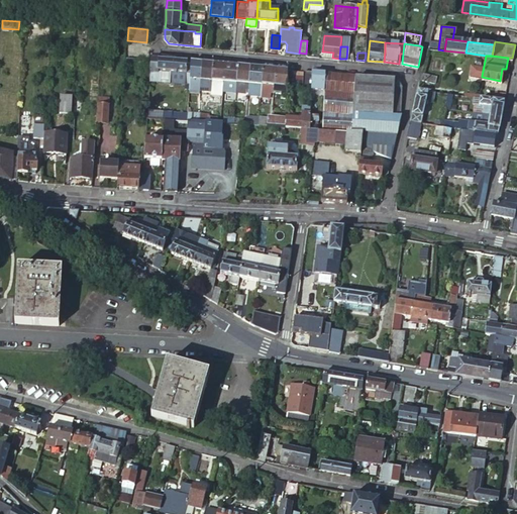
[(187,64),(187,60),(151,58),(150,72),(158,72),(159,70),(186,72),(187,64)]
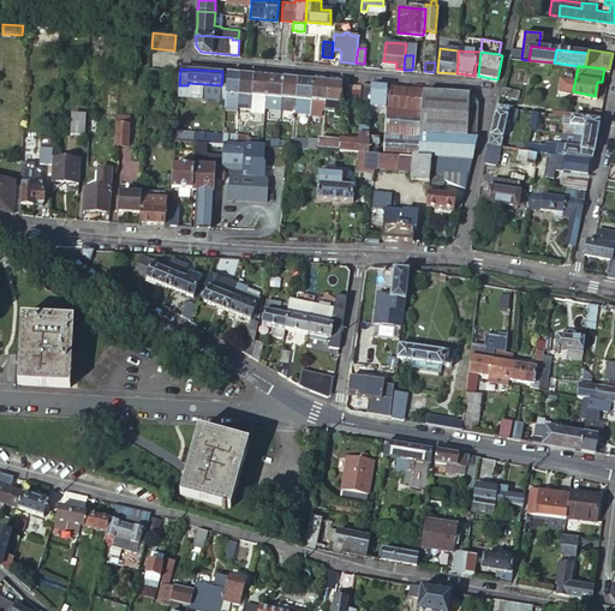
[(239,107),(242,73),(227,72),(227,76),(226,99),(225,106),(239,107)]
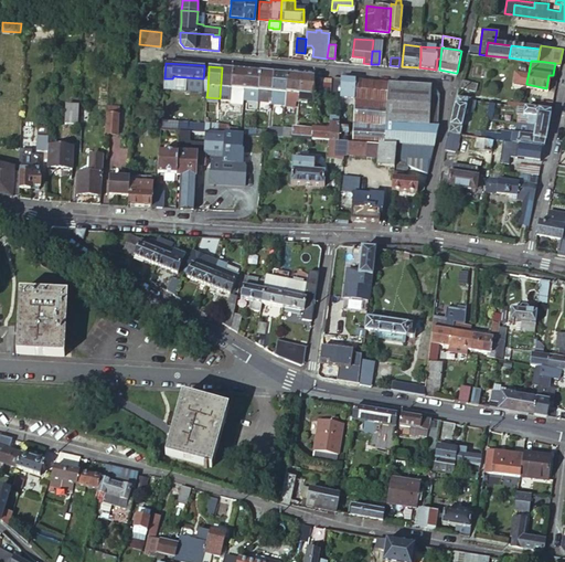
[(231,99),(232,86),(233,69),(222,67),(220,98),(231,99)]
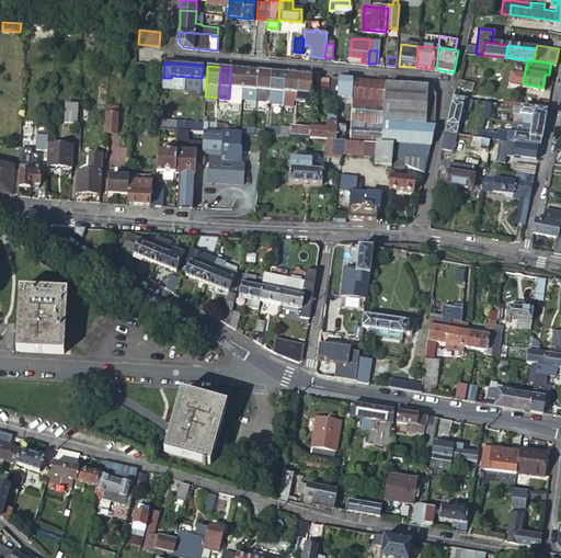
[(243,87),(244,69),(231,68),(230,86),(243,87)]
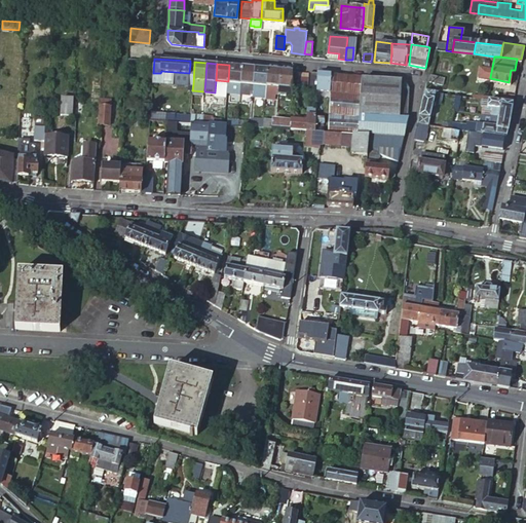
[(490,77),(492,67),(480,64),(478,75),(490,77)]
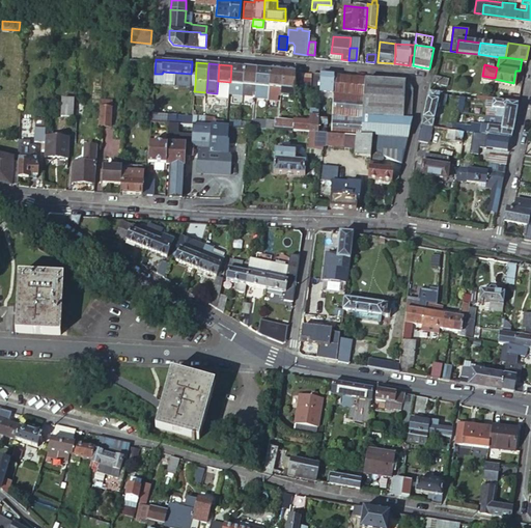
[(154,82),(195,85),(196,65),(192,65),(191,74),(163,72),(162,74),(155,74),(154,77),(154,82)]
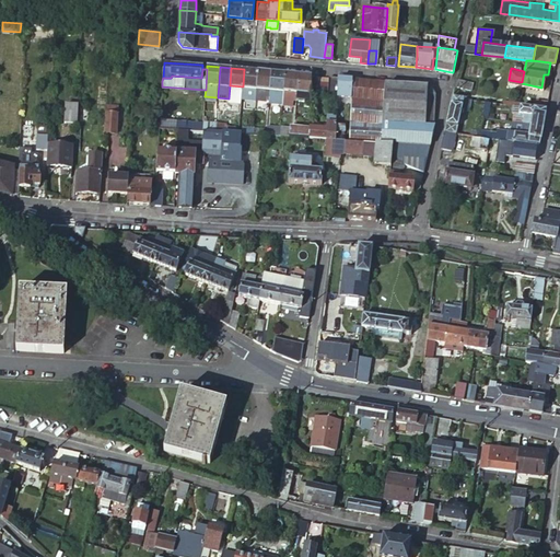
[(256,88),(257,70),(244,69),(243,86),(256,88)]
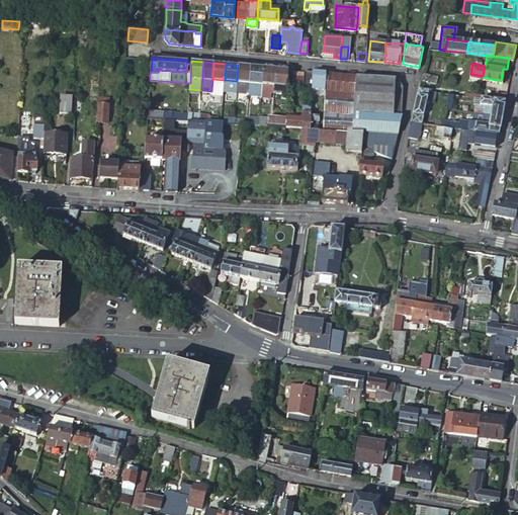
[(237,81),(250,83),(251,66),(238,65),(237,81)]
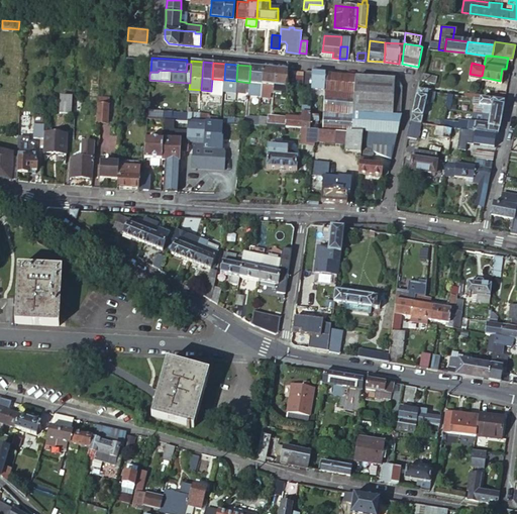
[(248,94),(261,95),(264,67),(250,66),(249,83),(248,94)]
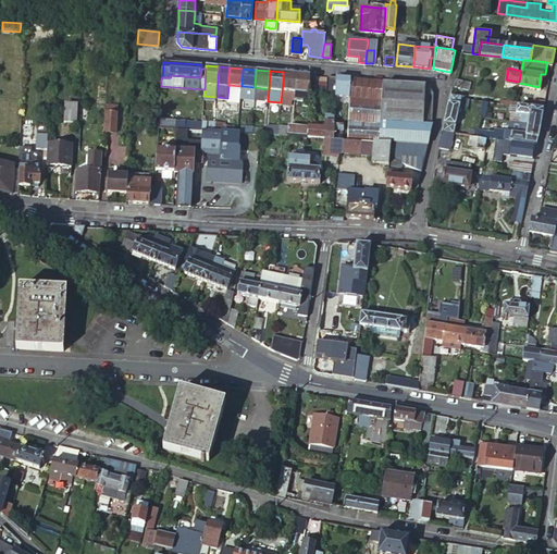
[(284,72),(281,102),(285,102),(286,98),(294,99),(296,73),(284,72)]
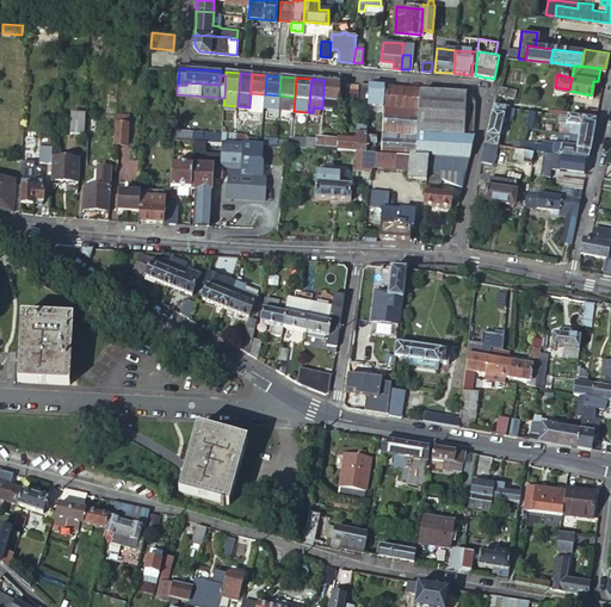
[(325,80),(322,109),(332,110),(332,113),(339,113),(340,81),(325,80)]
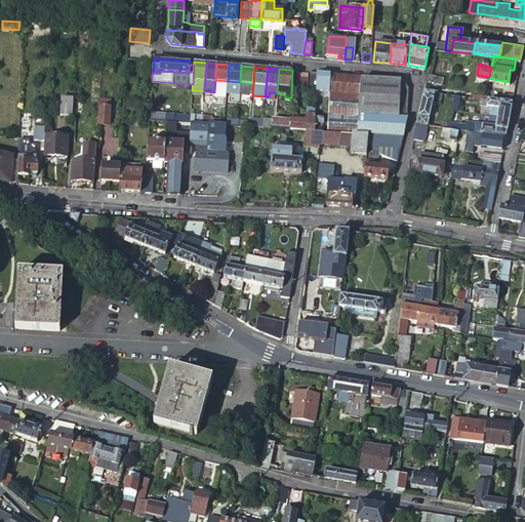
[(316,87),(317,72),(309,72),(309,77),(309,86),(316,87)]
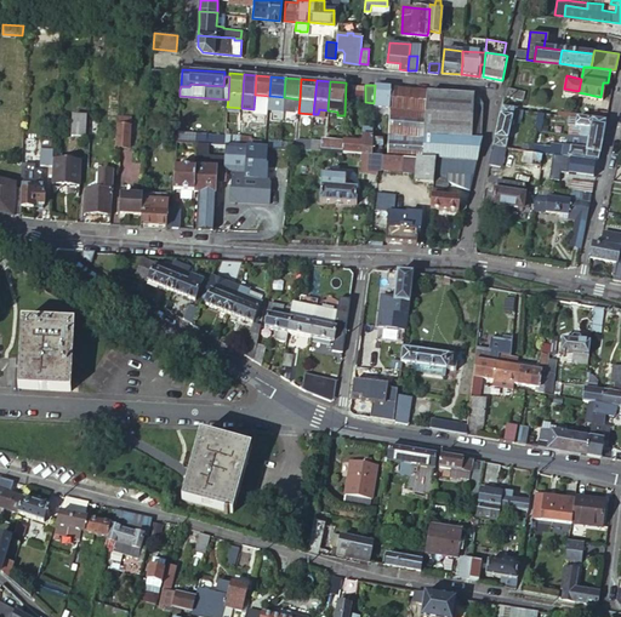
[(389,108),(391,86),(375,85),(374,103),(374,107),(389,108)]
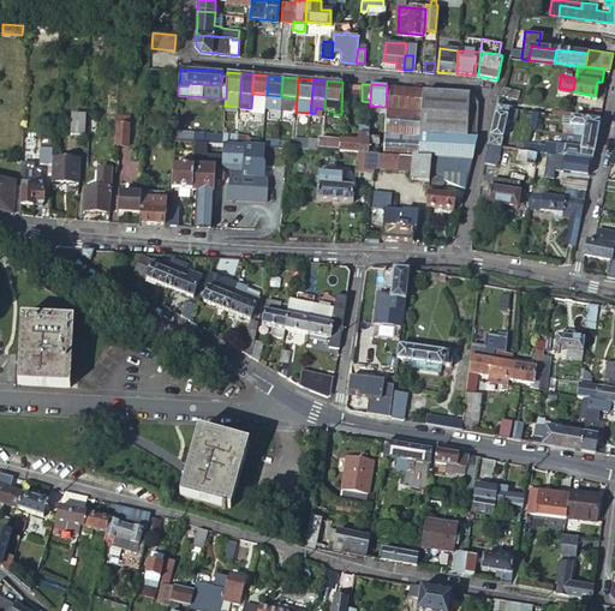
[(478,137),(479,113),(479,111),(479,107),(478,105),(477,101),(475,99),(473,97),(471,95),(467,94),(464,94),(423,90),(423,89),(387,85),(386,107),(386,112),(383,153),(419,155),(421,132),(478,137)]
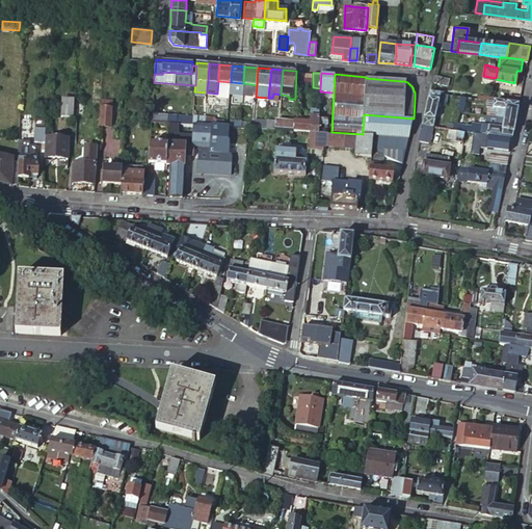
[(448,83),(449,76),(435,74),(434,81),(448,83)]
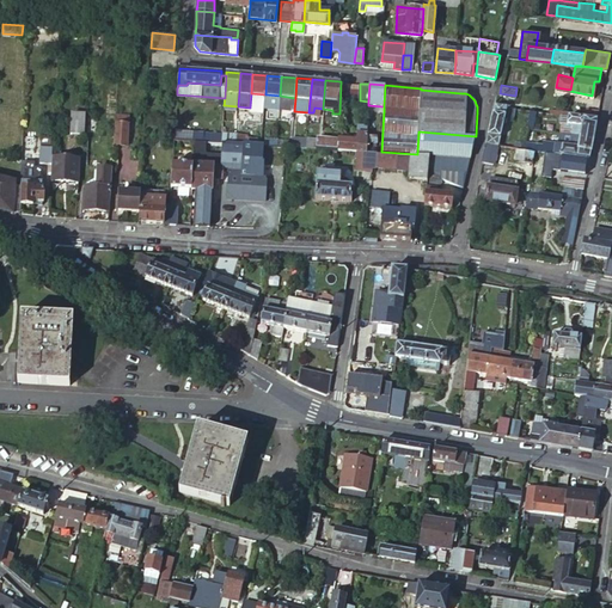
[(506,105),(495,104),(487,142),(497,143),(506,105)]
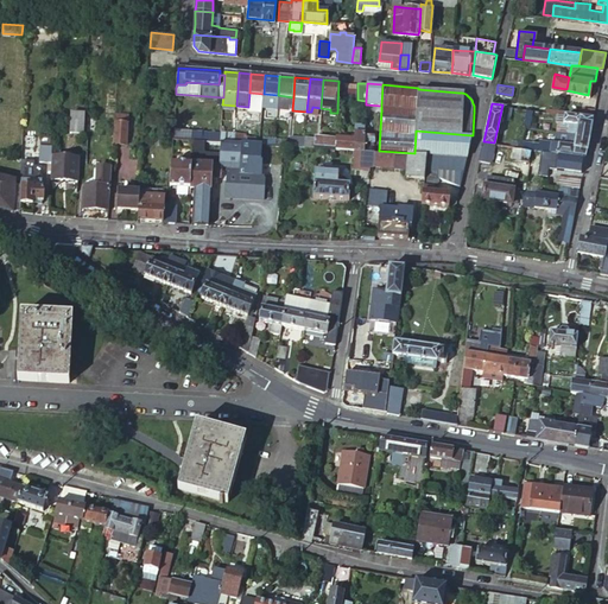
[(582,107),(581,115),(593,118),(594,108),(582,107)]
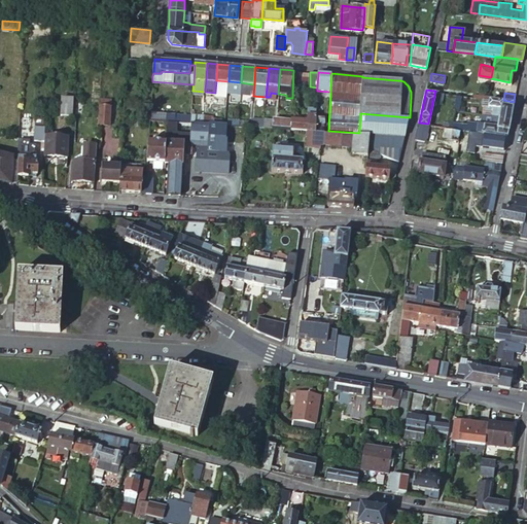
[(71,114),(72,97),(61,97),(60,113),(71,114)]
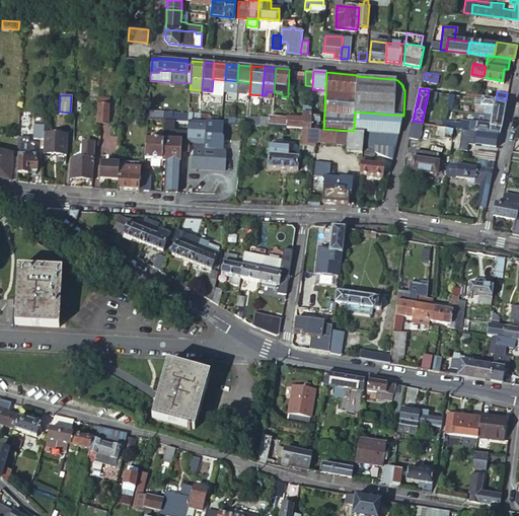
[(486,108),(485,115),(503,118),(506,100),(496,98),(482,96),(482,103),(479,102),(478,107),(486,108)]
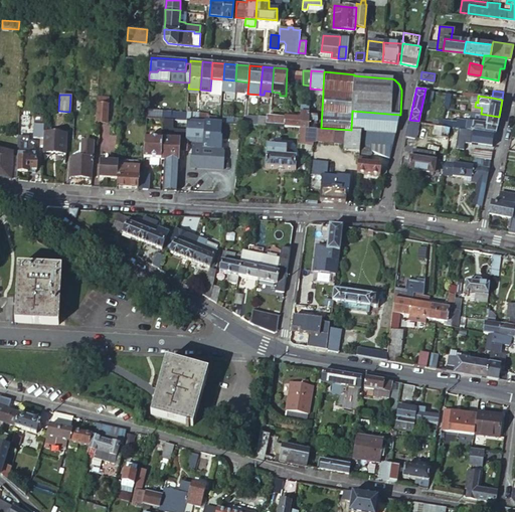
[(108,121),(109,100),(96,99),(95,120),(108,121)]
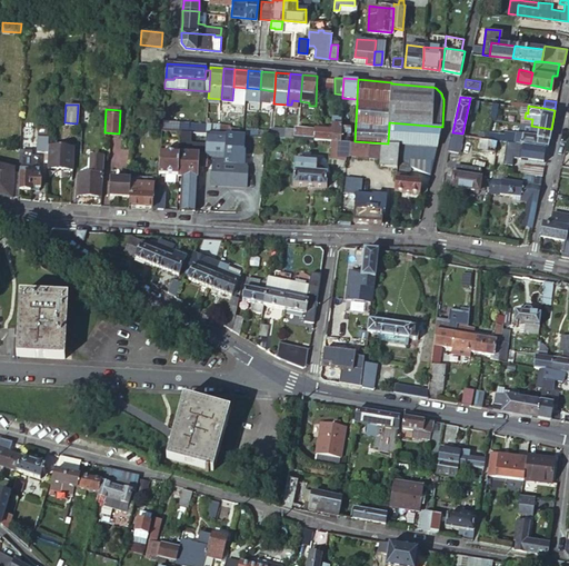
[(315,128),(313,139),(331,140),(340,140),(341,126),(341,117),(332,116),(331,129),(315,128)]
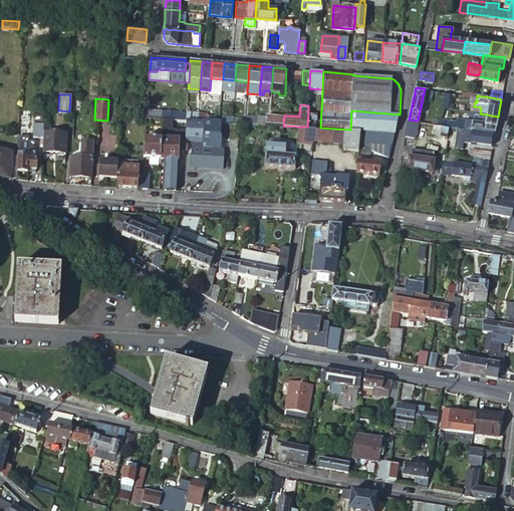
[(165,117),(169,117),(170,109),(147,108),(146,115),(156,116),(165,117)]
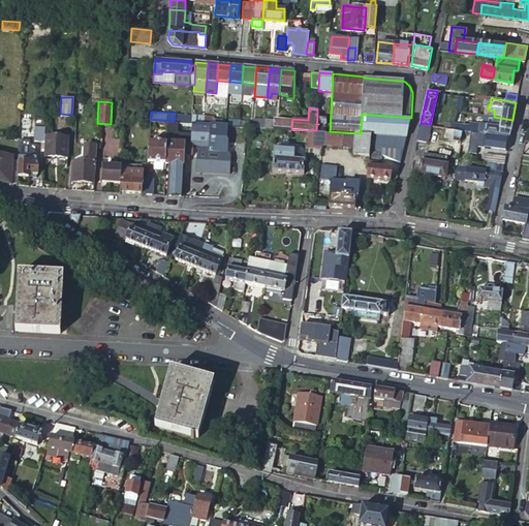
[(266,118),(265,127),(291,129),(292,119),(292,113),(286,112),(286,120),(266,118)]
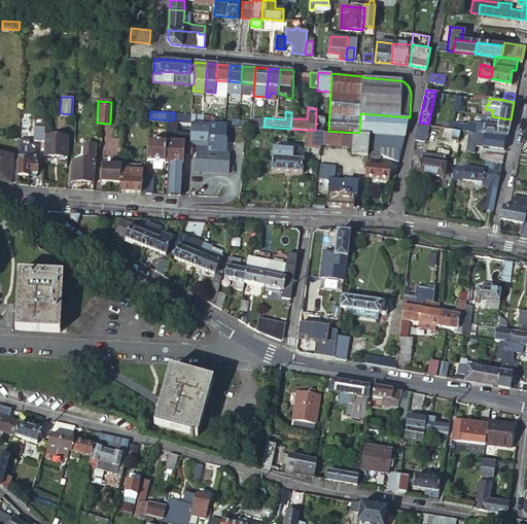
[(173,120),(190,121),(190,114),(174,112),(173,120)]
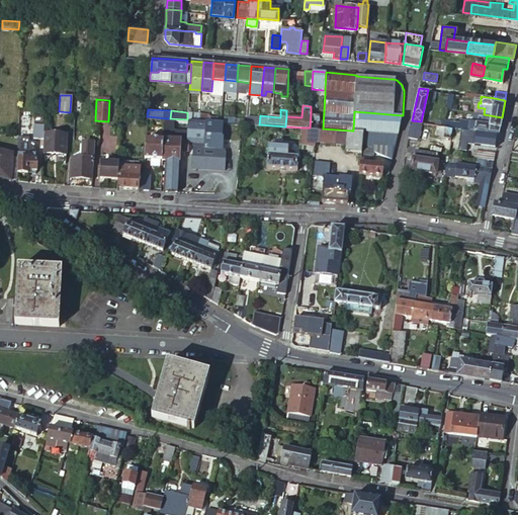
[(445,118),(444,125),(452,126),(475,130),(497,133),(499,133),(502,117),(484,114),(459,110),(458,120),(445,118)]
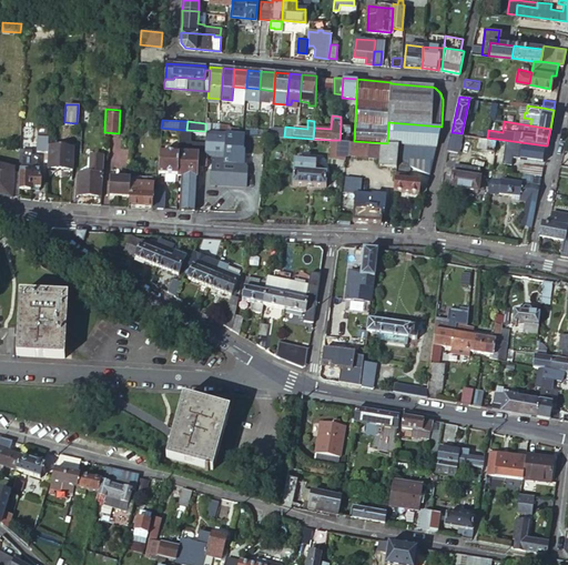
[(205,131),(217,132),(219,123),(205,122),(205,123),(205,131)]
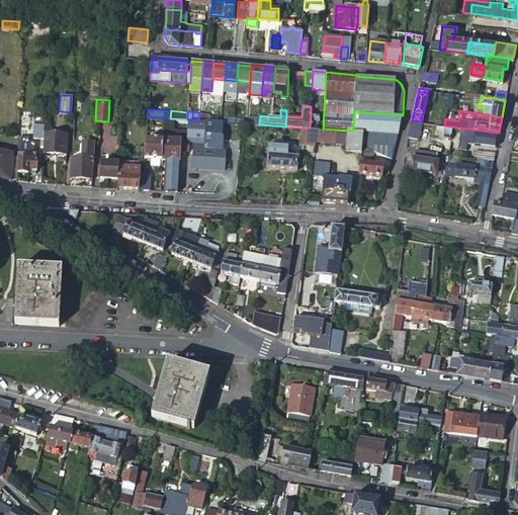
[(398,134),(403,115),(354,111),(353,131),(363,132),(398,134)]
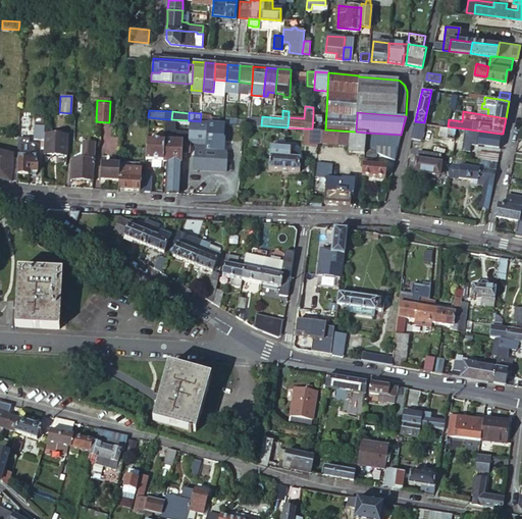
[(200,121),(211,122),(211,114),(201,113),(200,121)]
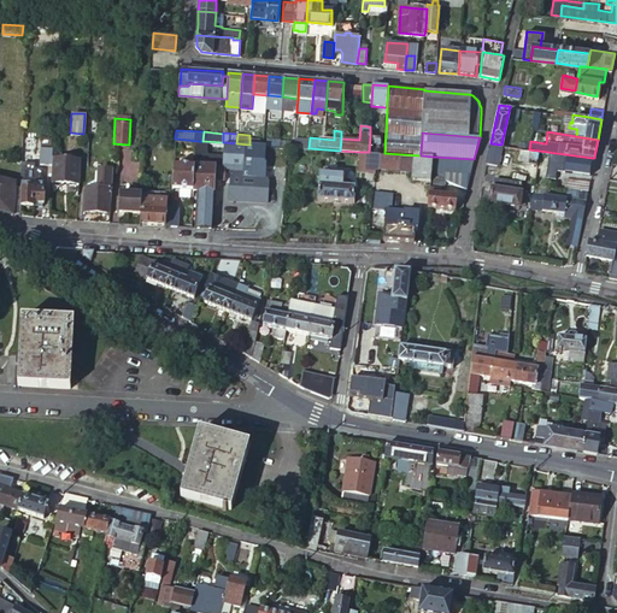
[(53,148),(53,136),(41,135),(40,147),(53,148)]
